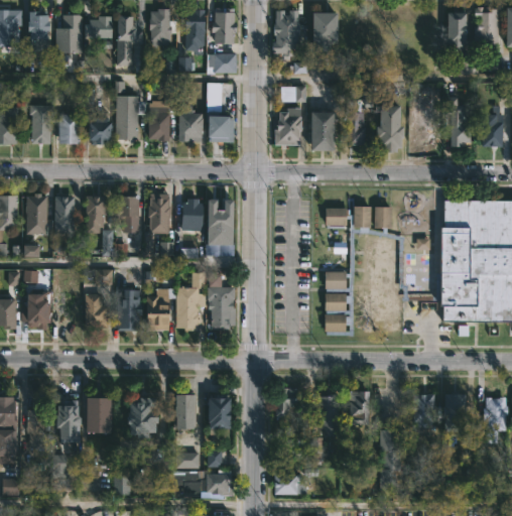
[(64,9),(64,14),(79,14),(82,16),(83,51),(66,52),(66,54),(69,54),(69,66),(56,66),(55,27),(59,27),(58,3),(64,3),(64,9)]
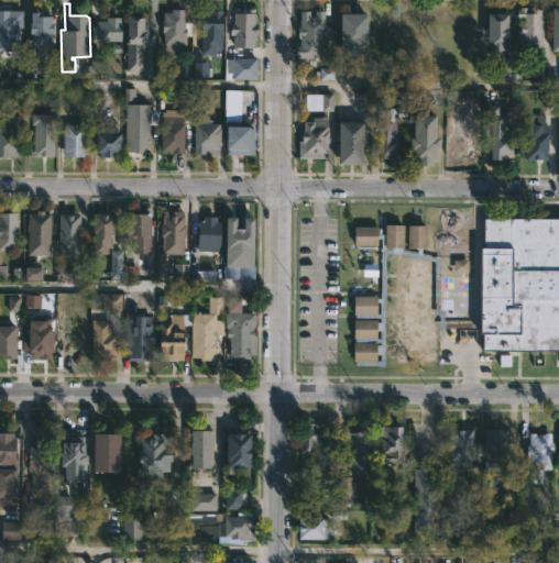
[(535,6),(535,8),(544,8),(543,53),(530,53),(530,50),(519,50),(521,35),(518,35),(518,28),(521,28),(522,18),(518,18),(518,8),(521,8),(521,6),(535,6)]
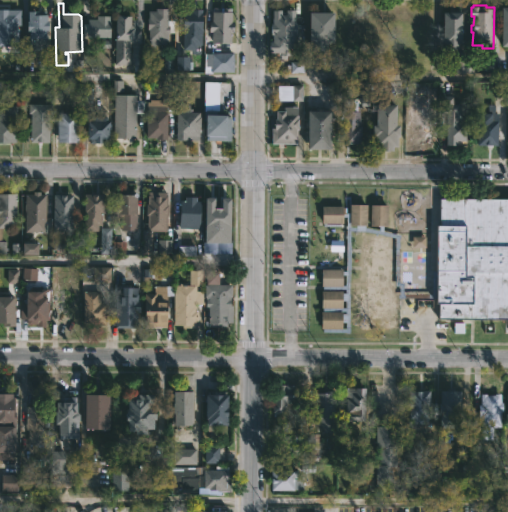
[(232,11),(232,22),(235,22),(235,32),(232,32),(232,43),(211,43),(212,31),(210,31),(210,21),(213,21),(213,7),(232,8),(232,11)]
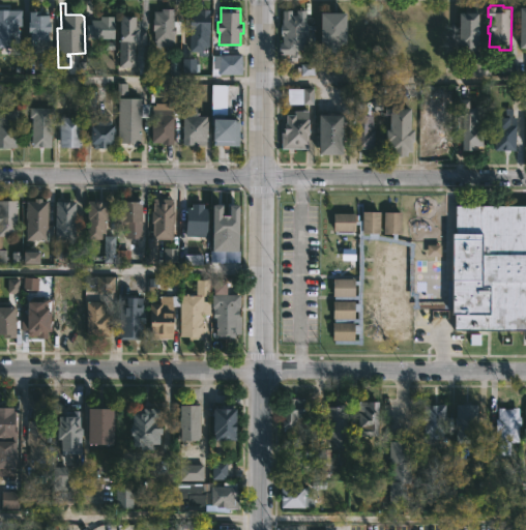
[(174,8),(174,26),(175,26),(174,49),(154,49),(154,30),(153,30),(154,11),(162,11),(162,8),(174,8)]
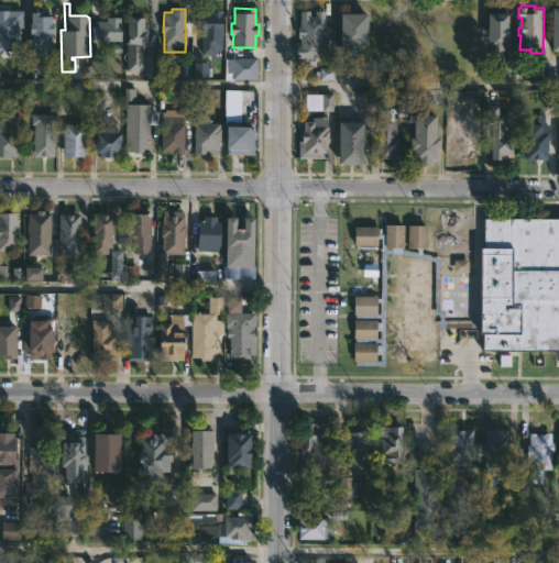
[(4,51),(0,51),(0,10),(22,10),(22,26),(18,26),(17,51),(4,51)]
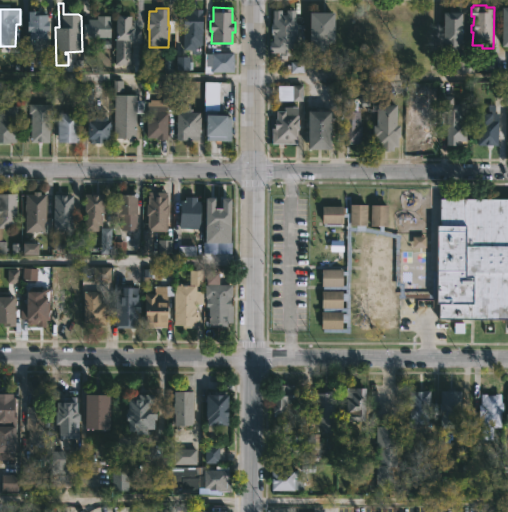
[(137,9),(137,17),(139,17),(138,39),(118,39),(119,11),(126,11),(126,9),(137,9)]
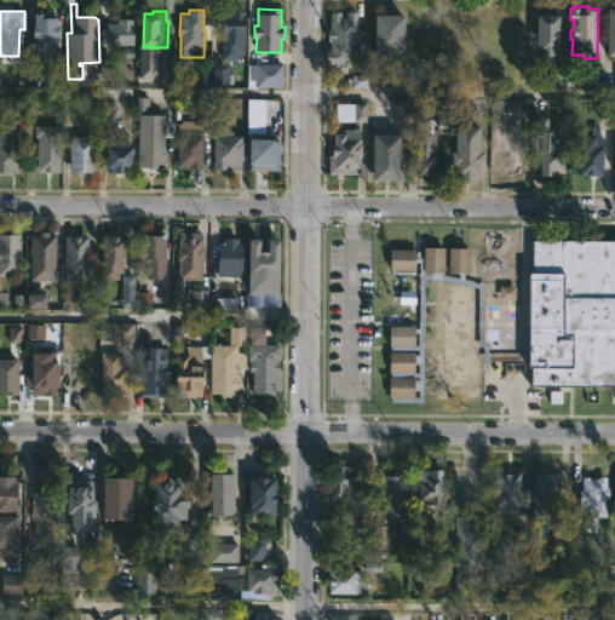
[(243,11),(242,62),(237,62),(237,64),(231,64),(231,62),(229,61),(220,61),(220,26),(217,26),(217,15),(233,13),(233,11),(243,11)]
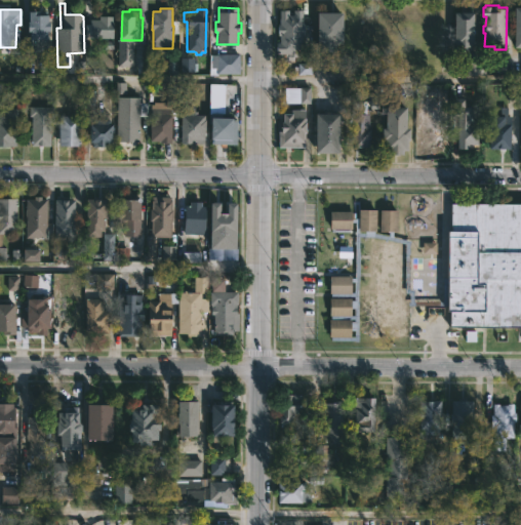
[(303,10),(303,18),(304,18),(304,49),(295,49),(295,53),(277,53),(277,42),(280,42),(281,36),(277,36),(278,24),(280,24),(280,9),(290,9),(289,14),(293,14),(293,9),(303,10)]
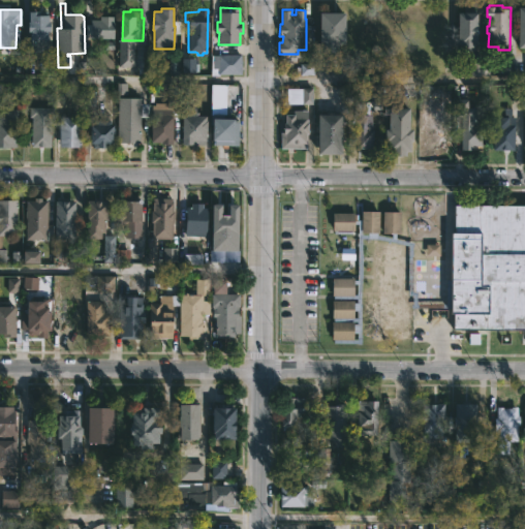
[(49,11),(49,31),(45,31),(45,42),(40,42),(39,51),(31,51),(31,42),(28,41),(28,32),(27,31),(28,10),(49,11)]
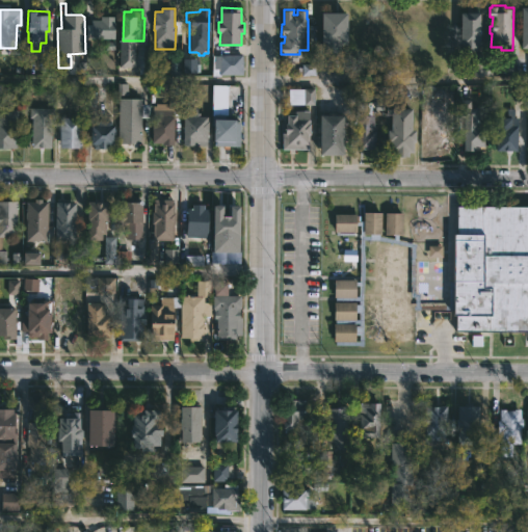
[(324,54),(320,54),(320,12),(349,12),(348,43),(337,43),(337,54),(324,54)]
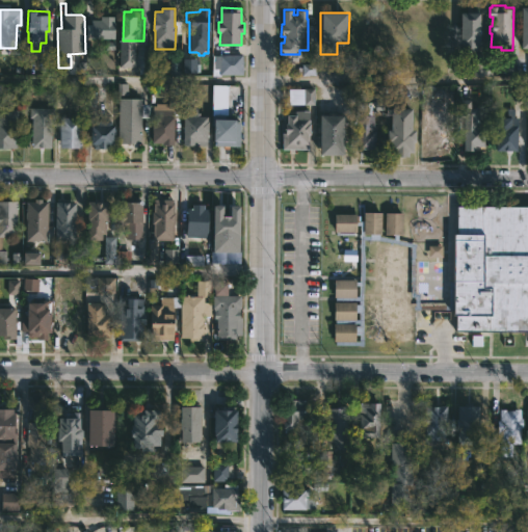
[(479,45),(479,51),(465,51),(465,45),(463,45),(463,12),(482,12),(482,45),(479,45)]
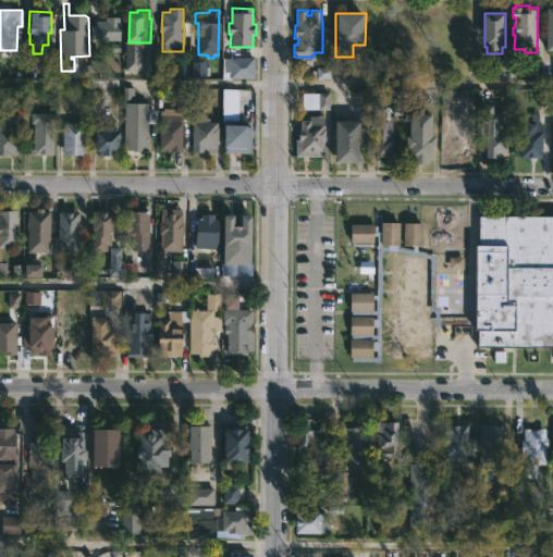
[(112,40),(96,40),(97,21),(107,21),(107,16),(122,17),(122,41),(112,40)]
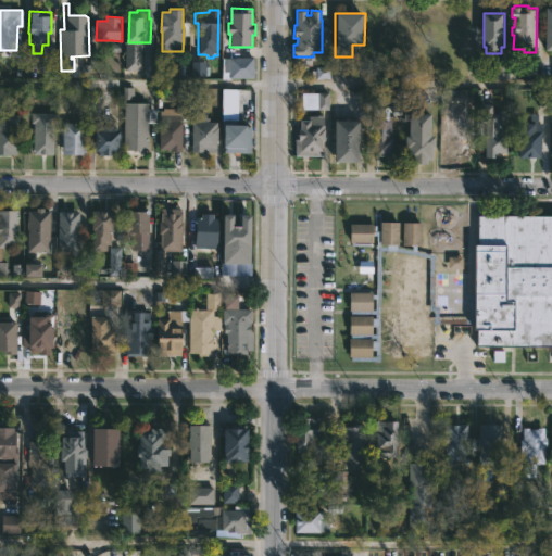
[(256,77),(225,77),(225,57),(256,55),(256,77)]
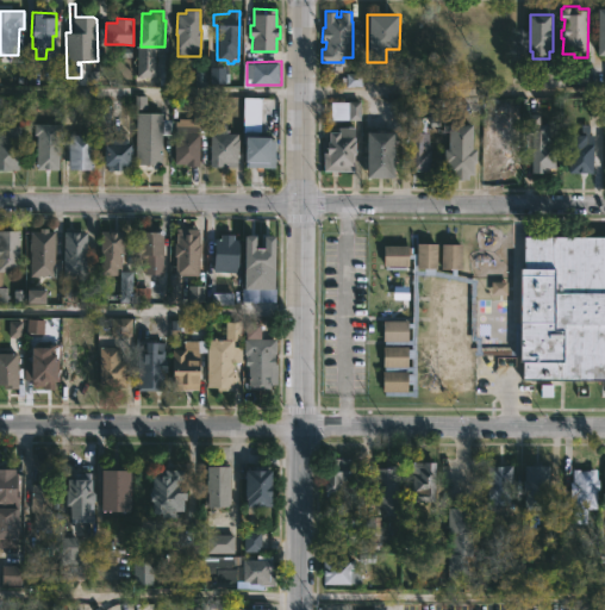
[(213,85),(229,83),(229,67),(213,68),(213,85)]
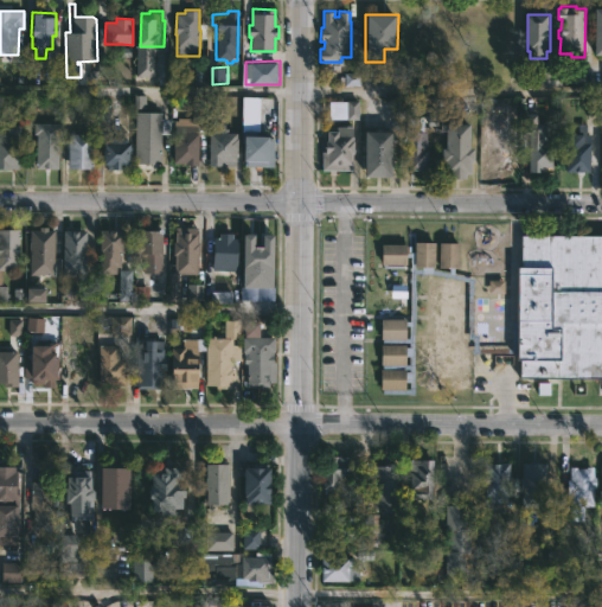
[(565,66),(544,66),(544,87),(564,88),(565,66)]
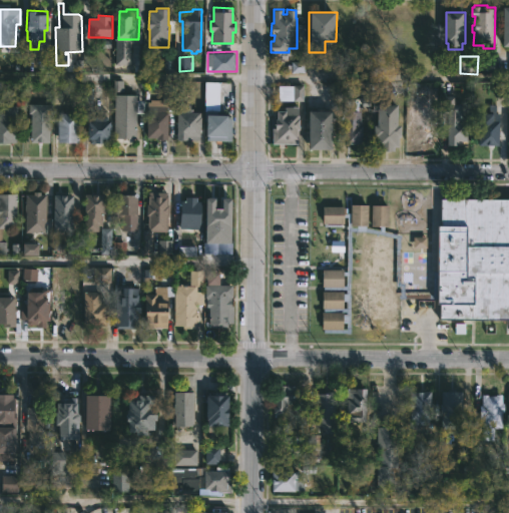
[(307,61),(295,62),(295,73),(308,72),(307,61)]
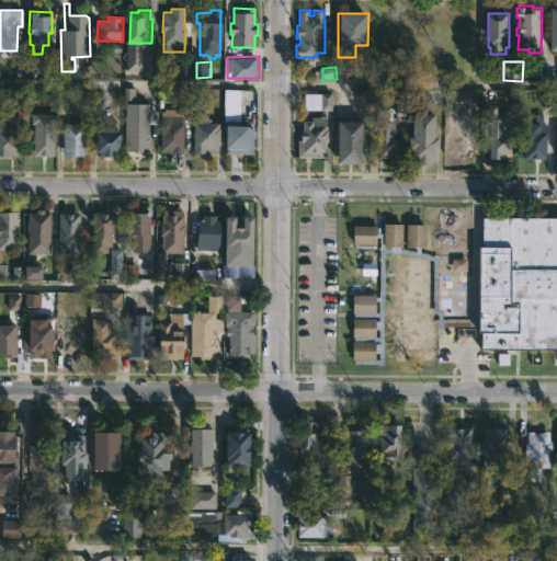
[(136,88),(136,104),(150,104),(150,110),(158,110),(158,124),(149,124),(149,151),(124,151),(125,88),(136,88)]
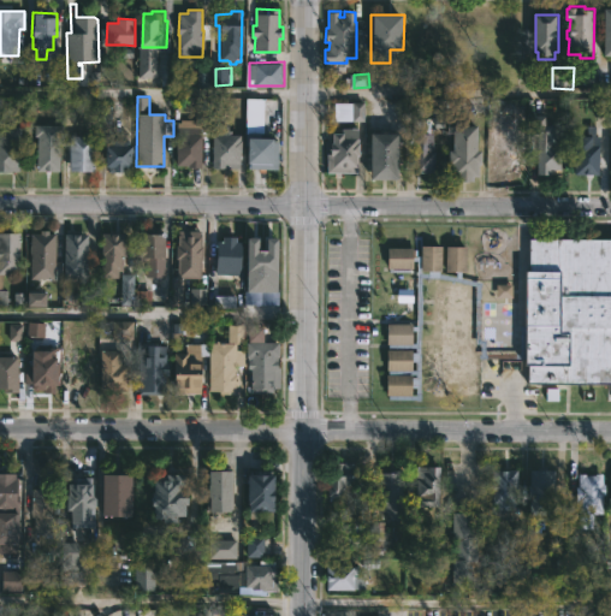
[(267,99),(266,132),(247,132),(248,99),(267,99)]
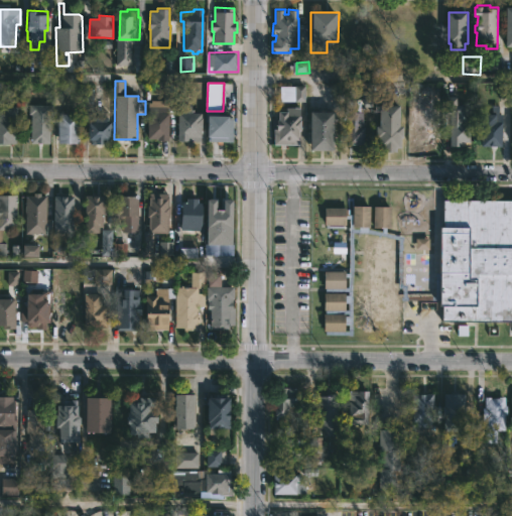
[(283,87),(283,102),(308,102),(308,86),(283,87)]
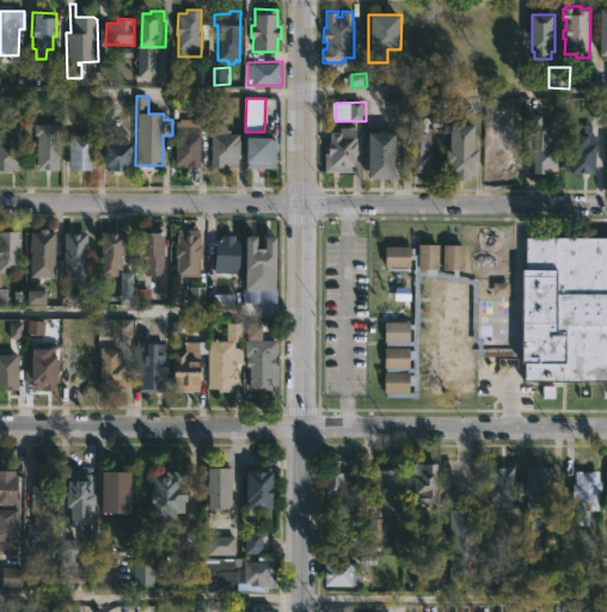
[(208,111),(207,121),(202,121),(202,166),(176,165),(177,133),(179,133),(179,123),(176,123),(176,116),(197,118),(197,110),(208,111)]
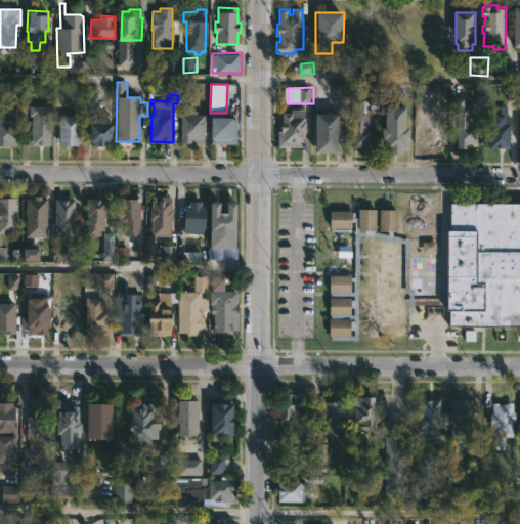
[(373,101),(371,147),(353,146),(354,100),(373,101)]
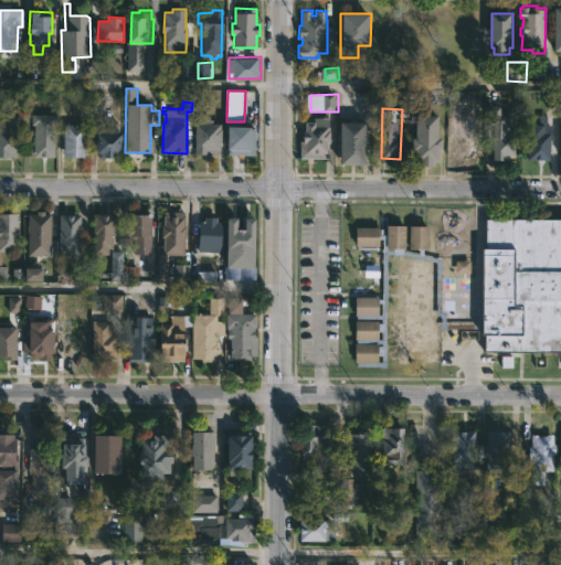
[(87,109),(86,136),(88,137),(88,140),(86,140),(86,145),(88,145),(88,149),(86,149),(86,157),(63,157),(64,125),(72,125),(72,120),(77,120),(77,125),(78,125),(80,109),(87,109)]
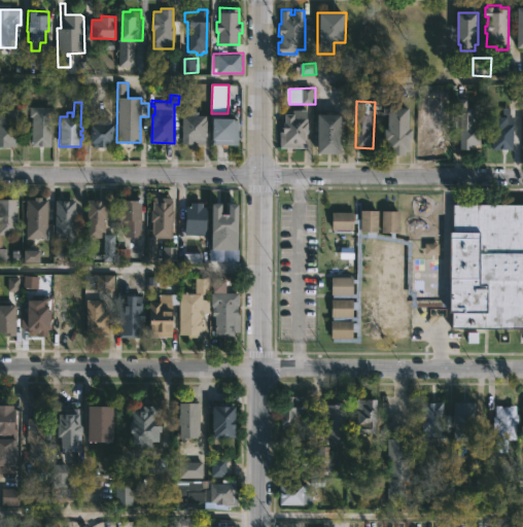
[(453,114),(452,128),(455,128),(454,140),(449,140),(449,147),(439,147),(439,149),(425,149),(425,143),(423,143),(424,114),(430,114),(430,105),(444,106),(444,114),(453,114)]
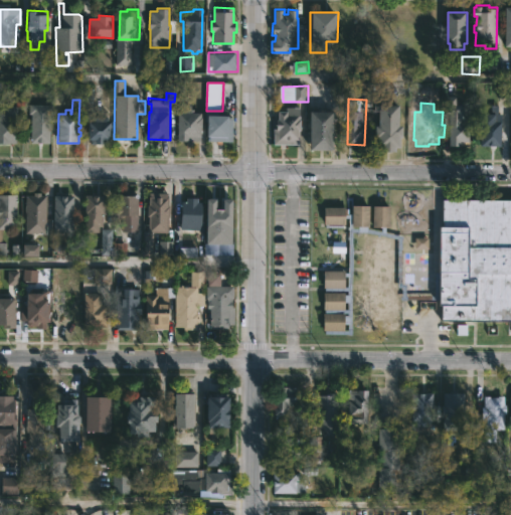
[(193,104),(193,109),(196,109),(196,112),(203,112),(204,128),(203,128),(203,141),(180,141),(180,112),(181,112),(181,109),(185,109),(185,104),(193,104)]
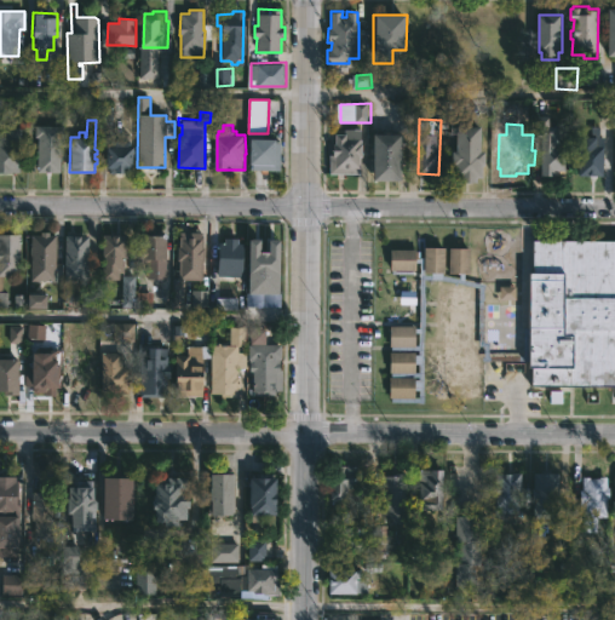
[(65,126),(64,141),(62,141),(62,173),(38,172),(38,166),(34,165),(34,154),(38,154),(38,137),(35,137),(35,126),(65,126)]
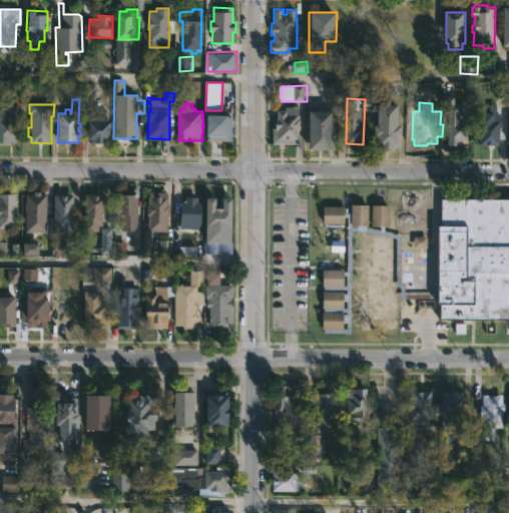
[(399,104),(398,125),(402,125),(402,136),(399,136),(399,146),(395,146),(395,150),(379,150),(379,147),(374,147),(375,137),(372,137),(373,125),(376,125),(376,104),(399,104)]
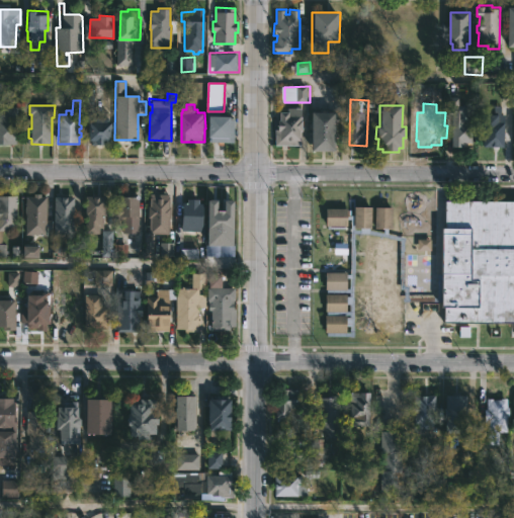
[(465,105),(465,106),(468,106),(468,118),(474,118),(474,147),(454,147),(454,105),(465,105)]
